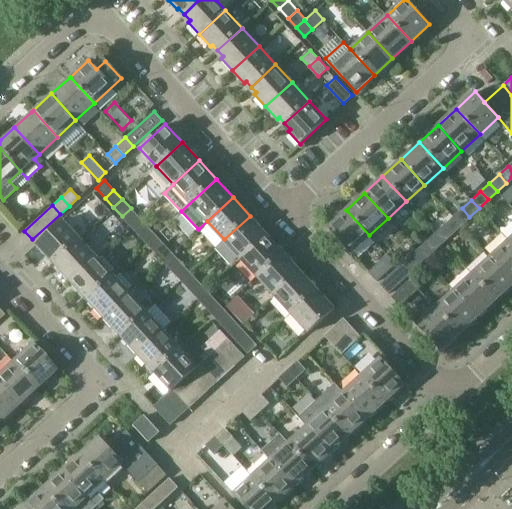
[(130,225),(138,217),(131,208),(122,216),(130,225)]
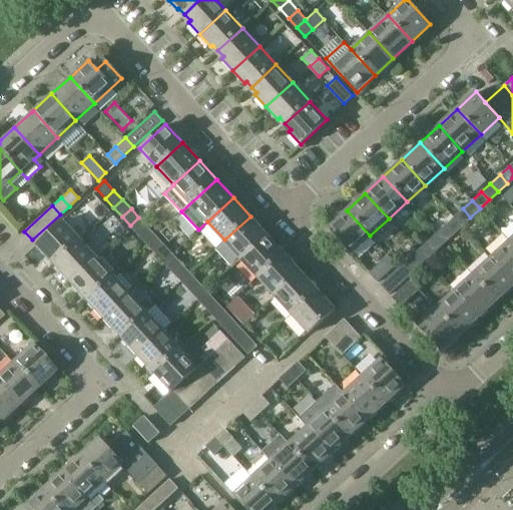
[(470,217),(463,208),(454,216),(461,225),(470,217)]
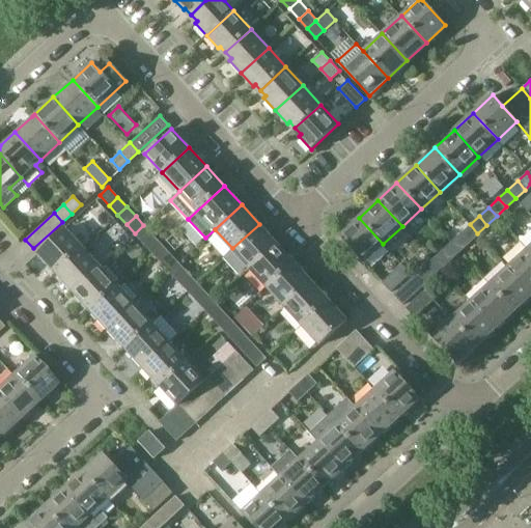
[(383,244),(359,218),(340,235),(364,261),(383,244)]
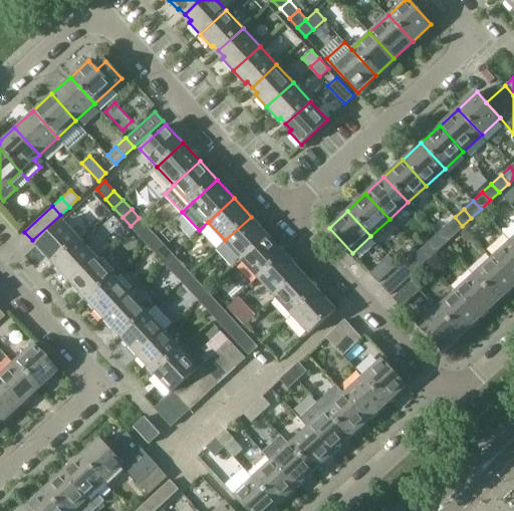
[(267,235),(251,217),(225,240),(230,247),(241,259),(267,235)]
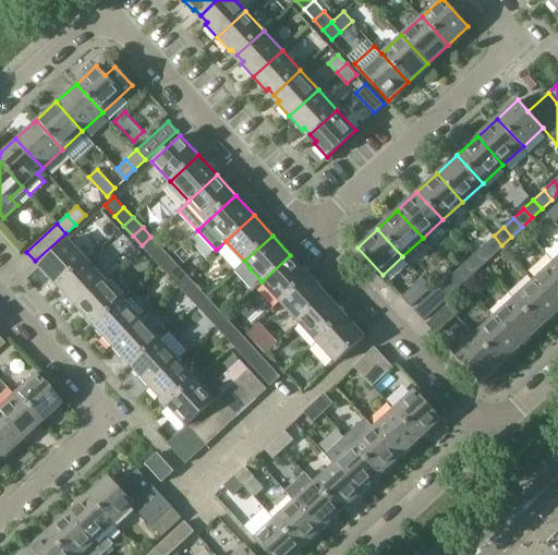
[(501,245),(494,236),(484,244),(493,254),(501,245)]
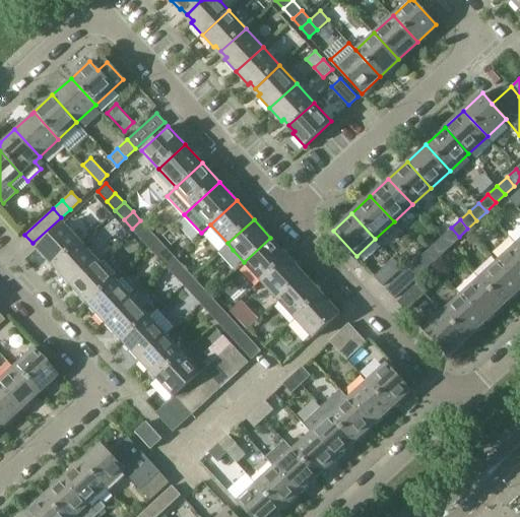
[(149,230),(140,220),(132,229),(141,238),(149,230)]
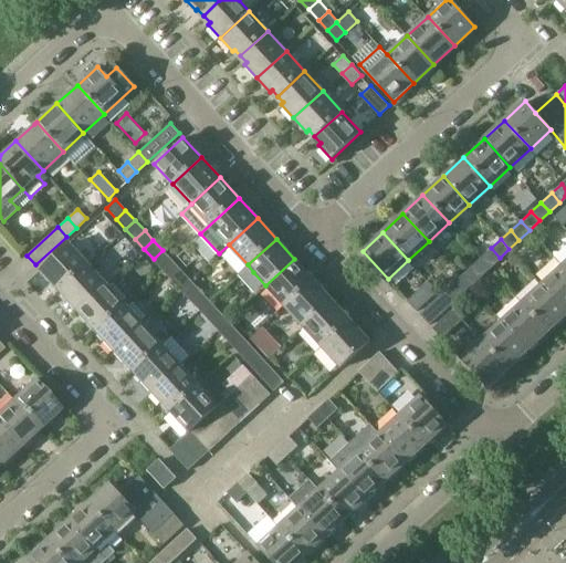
[(69,242),(40,269),(59,289),(87,262),(69,242)]
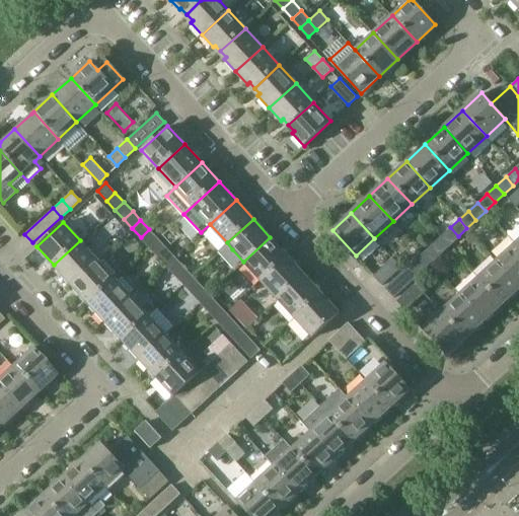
[(448,245),(458,236),(450,227),(440,236),(448,245)]
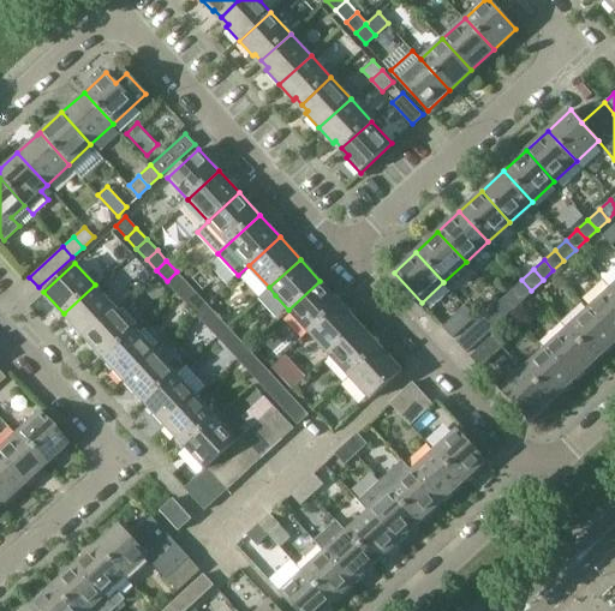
[(187,282),(177,271),(167,281),(177,292),(187,282)]
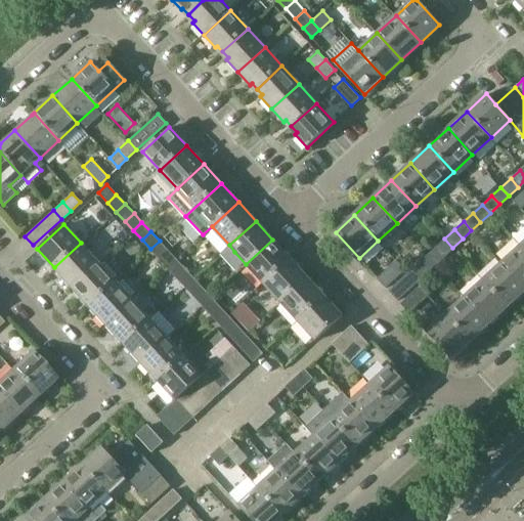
[(443,256),(452,248),(444,239),(435,247),(443,256)]
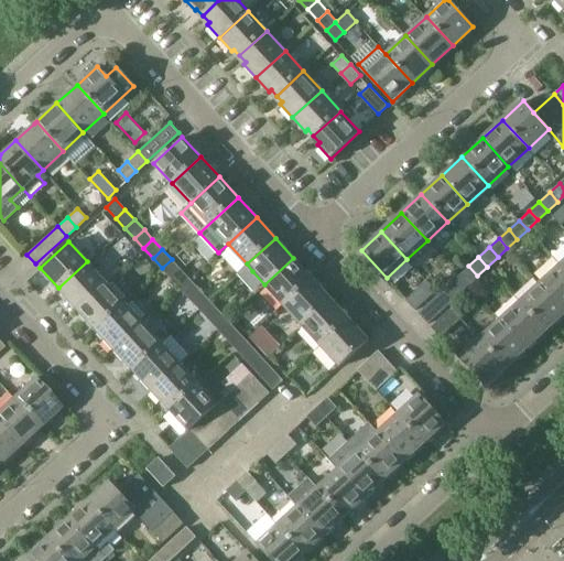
[(306,271),(293,258),(264,284),(283,304),(313,278),(306,271)]
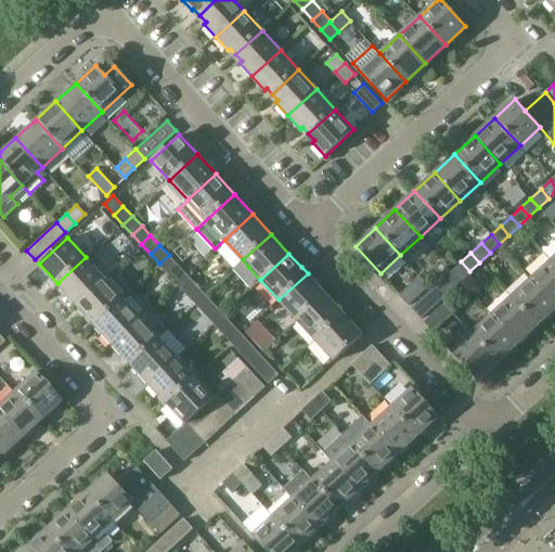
[(178,266),(169,255),(159,264),(169,273),(178,266)]
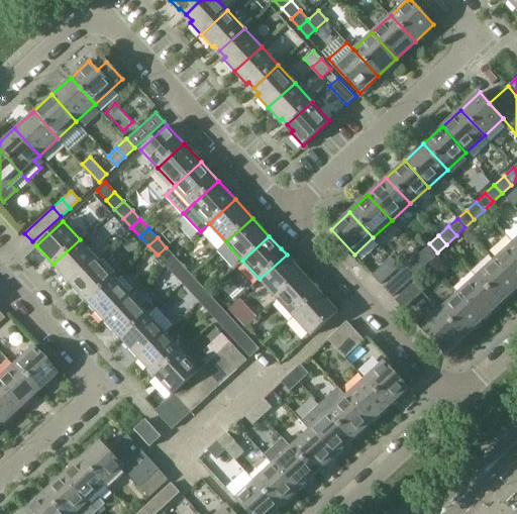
[(80,239),(54,264),(71,282),(97,259),(80,239)]
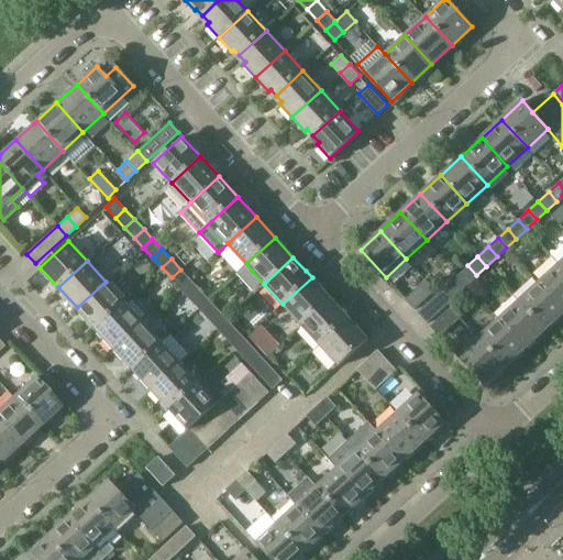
[(562,267),(559,263),(539,282),(562,307),(562,267)]
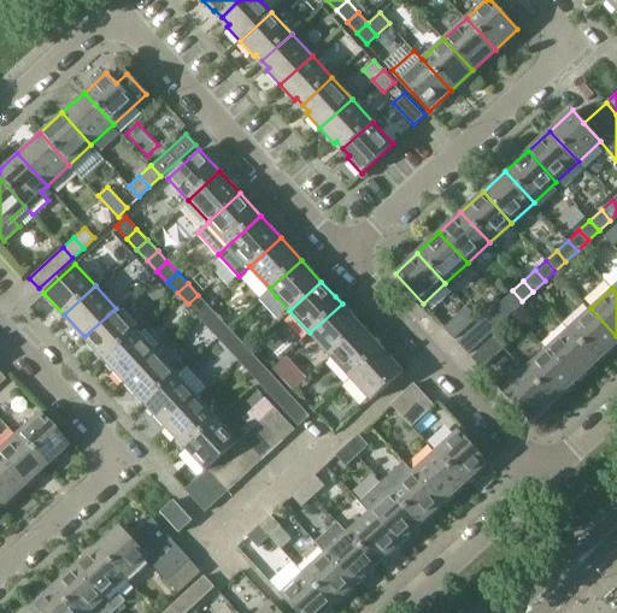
[(511,311),(522,301),(512,290),(503,300),(511,311)]
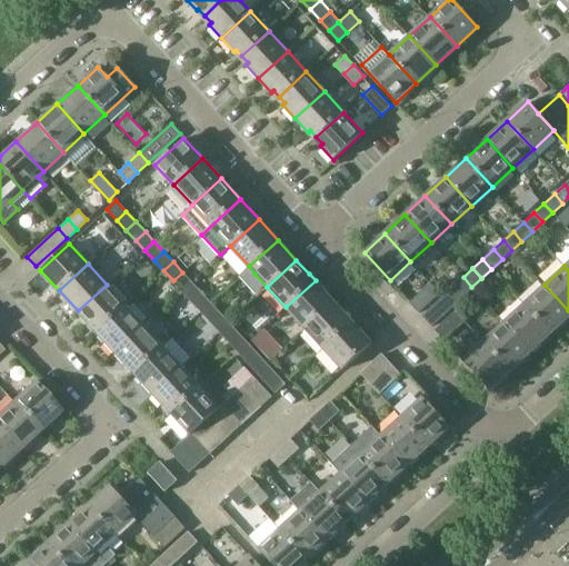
[(182,290),(191,281),(182,272),(173,280),(182,290)]
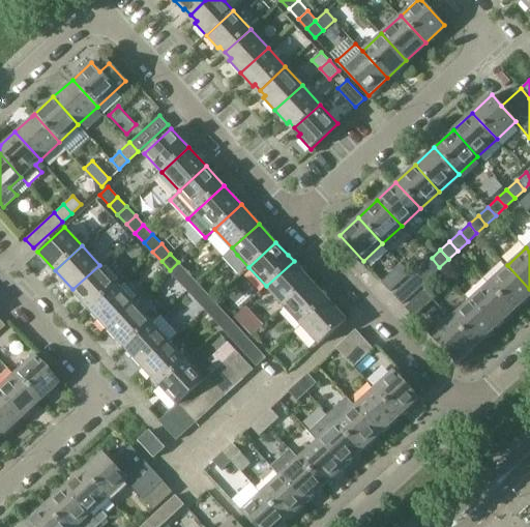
[(99,265),(72,289),(90,309),(117,284),(124,276),(107,258),(99,265)]
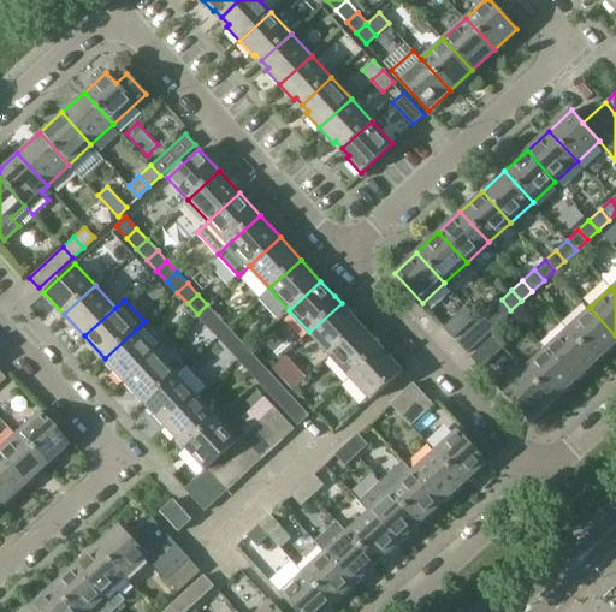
[(499,320),(510,310),(502,299),(490,310),(499,320)]
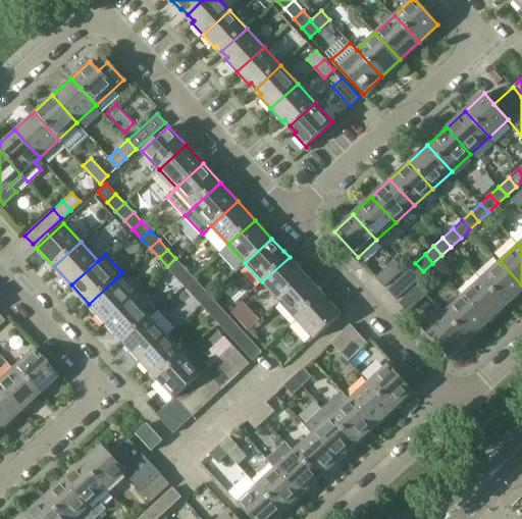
[(306,275),(290,257),(262,281),(279,301),(306,275)]
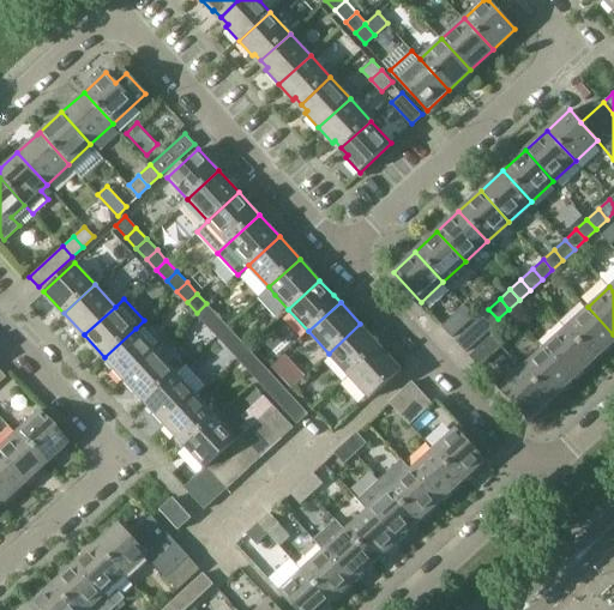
[(208,325),(217,315),(206,303),(197,313),(208,325)]
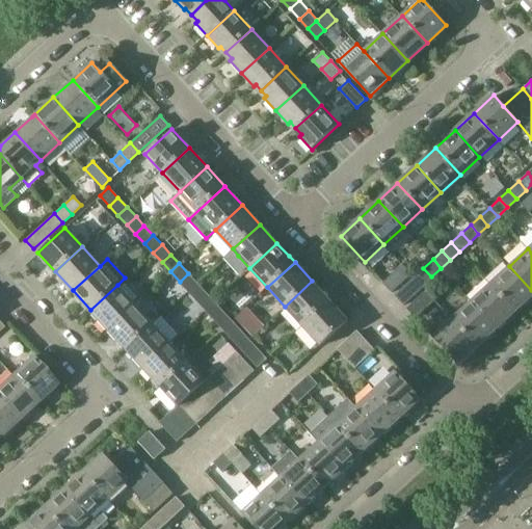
[(402,263),(383,282),(392,291),(411,272),(402,263)]
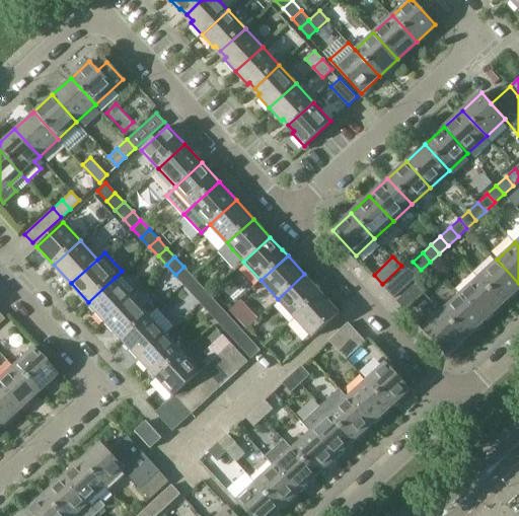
[(518,283),(497,260),(477,277),(503,303),(518,287),(518,283)]
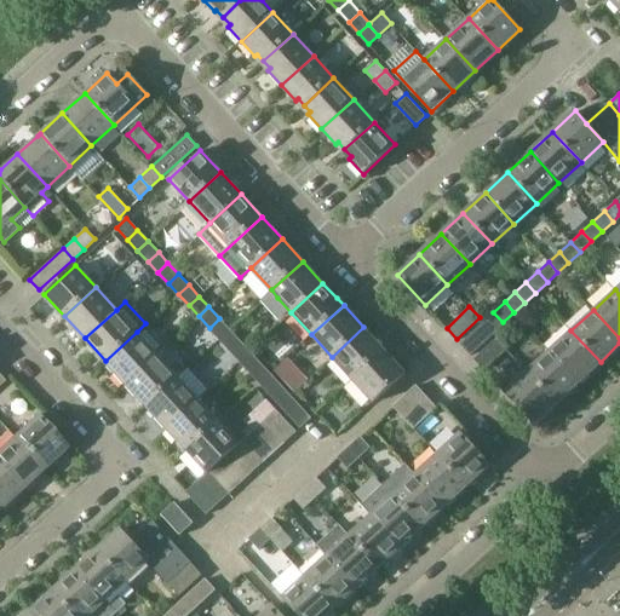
[(503,322),(493,312),(482,322),(492,333),(503,322)]
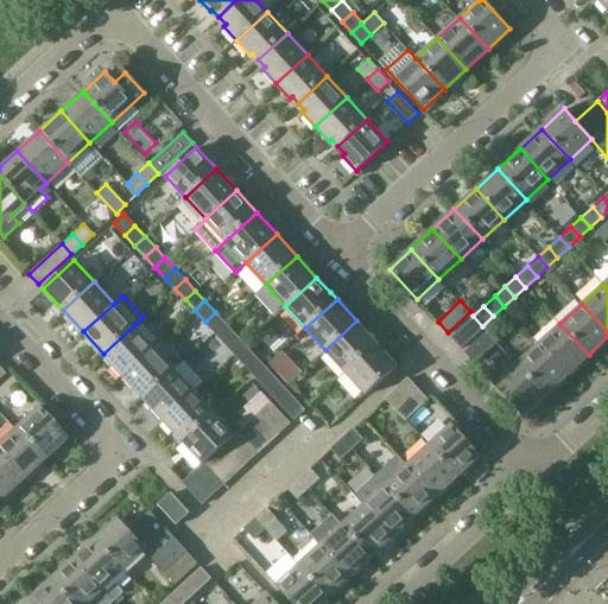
[(225,323),(215,312),(206,322),(215,332),(225,323)]
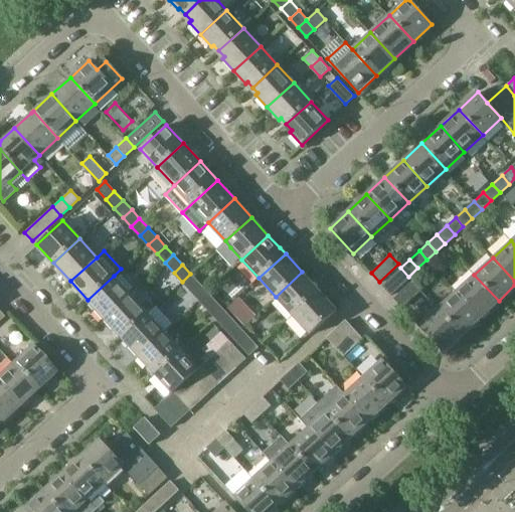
[(408,277),(400,268),(381,285),(389,294),(408,277)]
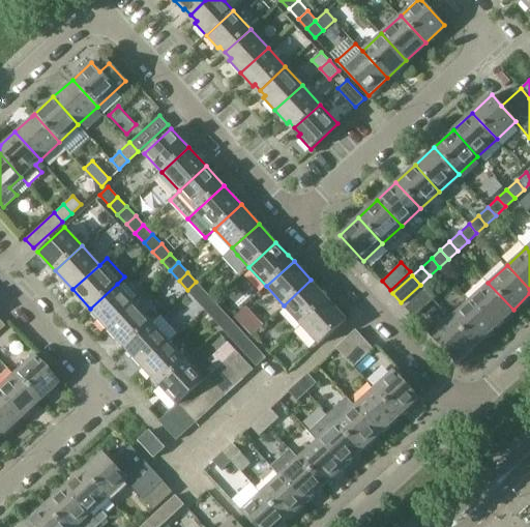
[(117,284),(90,309),(107,327),(134,302),(142,296),(124,276),(117,284)]
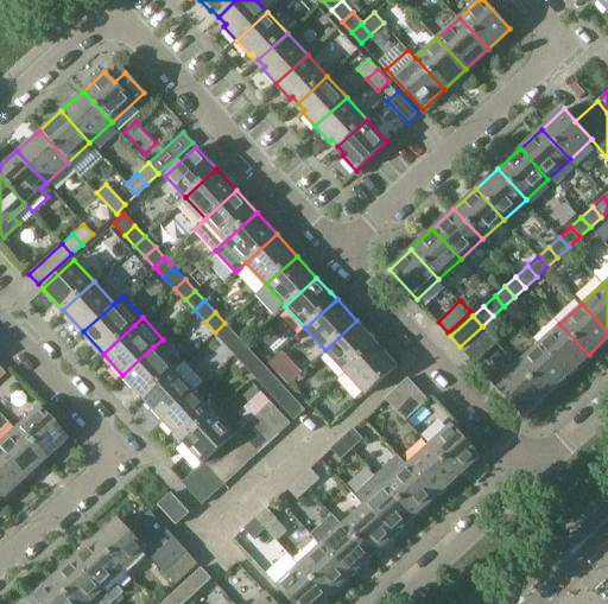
[(377,343),(356,320),(325,350),(346,372),(377,343)]
